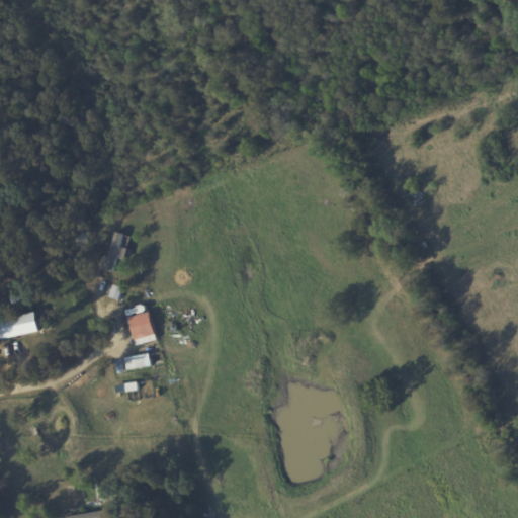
[(125,261),(128,246),(127,246),(131,236),(113,233),(104,271),(114,273),(117,259),(125,261)]
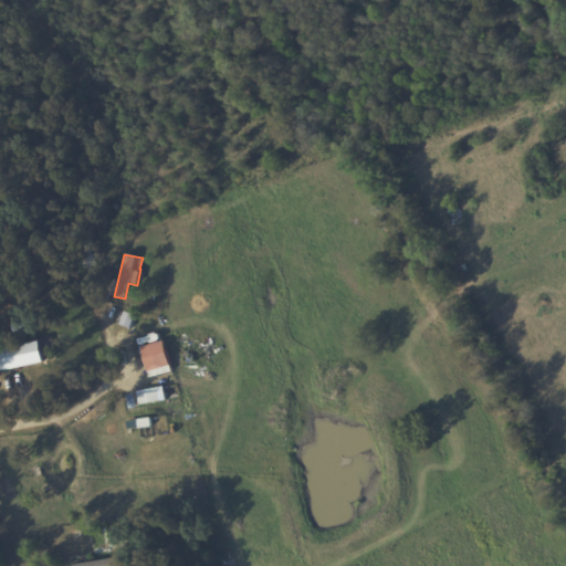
[(129,329),(134,315),(123,312),(118,326),(129,329)]
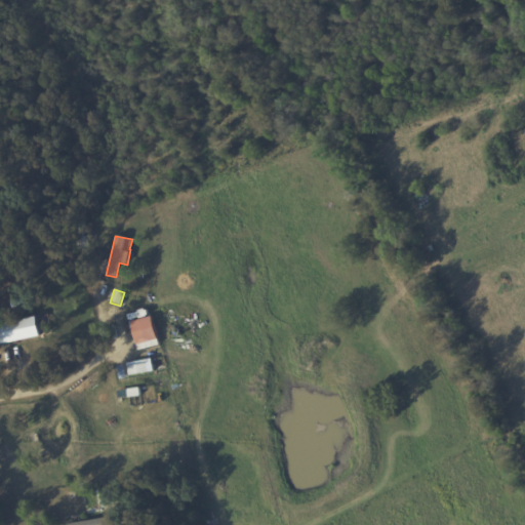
[(0,346),(41,336),(37,317),(0,324),(0,346)]
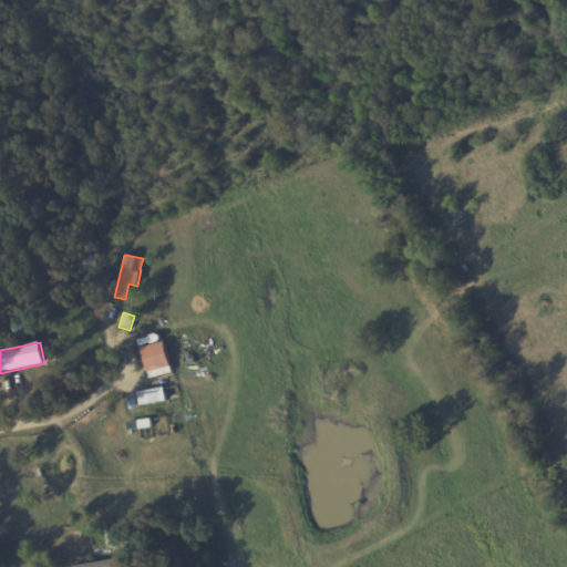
[(141,348),(146,373),(169,369),(165,343),(141,348)]
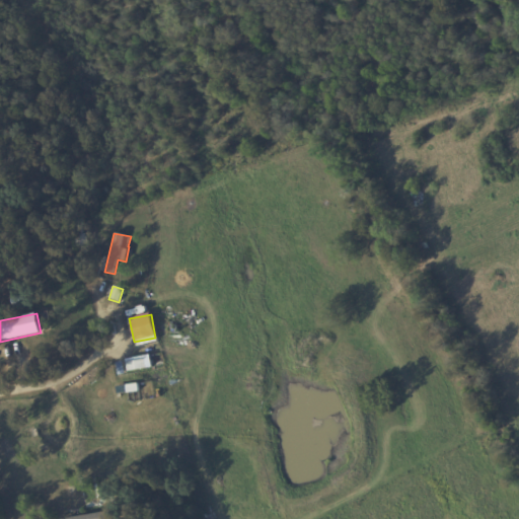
[(127,358),(128,371),(147,369),(146,357),(127,358)]
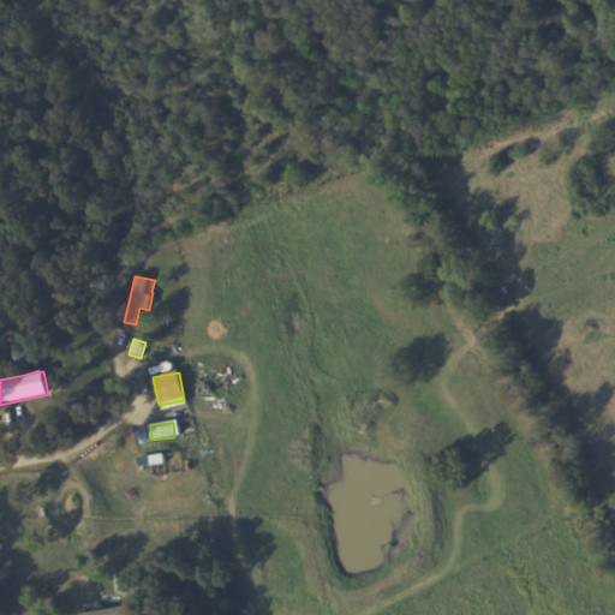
All buildings are outlined.
